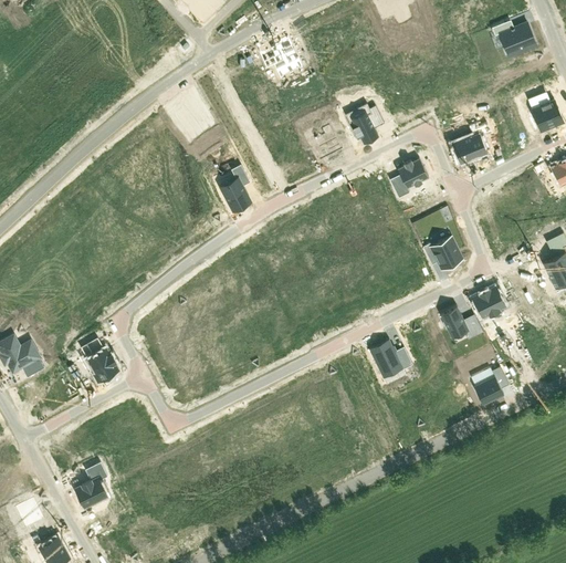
[(537,47),(527,22),(513,28),(511,22),(491,29),(494,38),(499,35),(507,59),(537,47)]
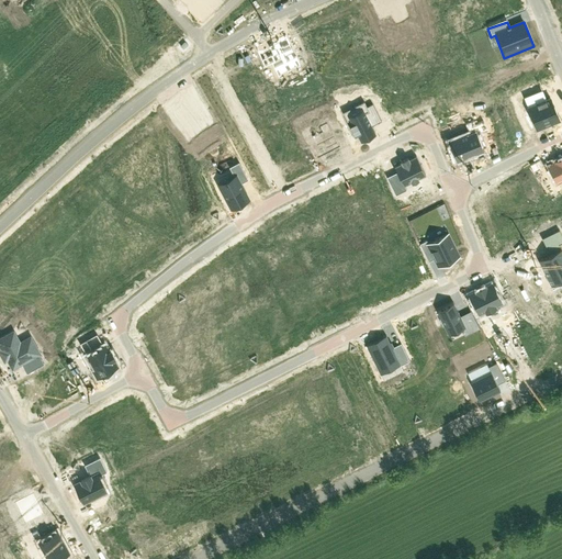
[(550,100),(527,109),(536,132),(560,123),(550,100)]
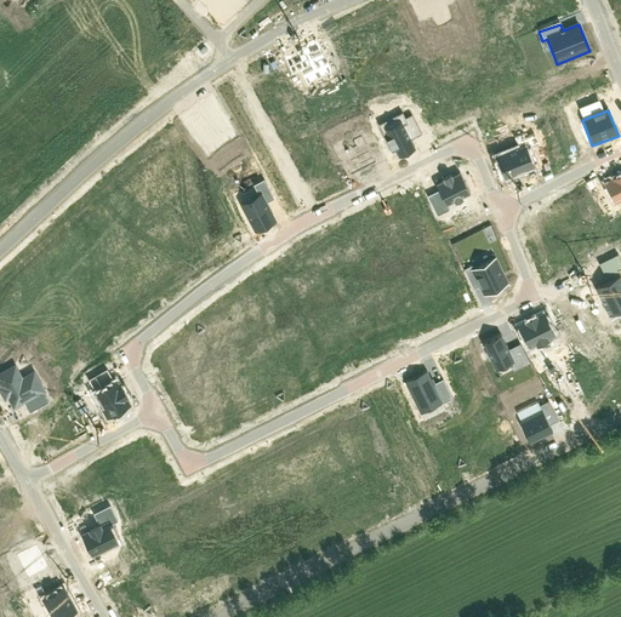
[(403,115),(380,126),(392,150),(396,149),(399,158),(416,150),(411,142),(421,137),(411,116),(405,120),(403,115)]
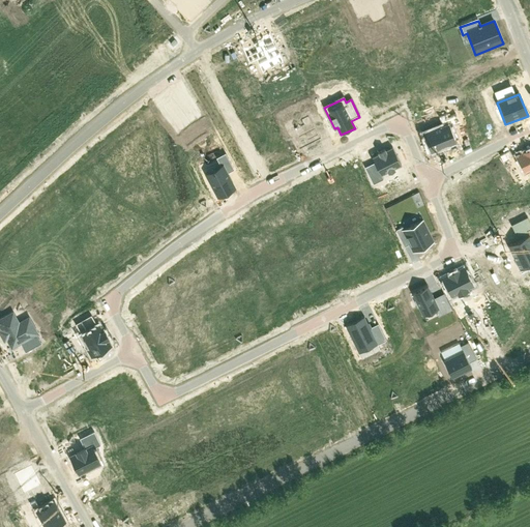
[(423,136),(431,153),(457,143),(449,125),(423,136)]
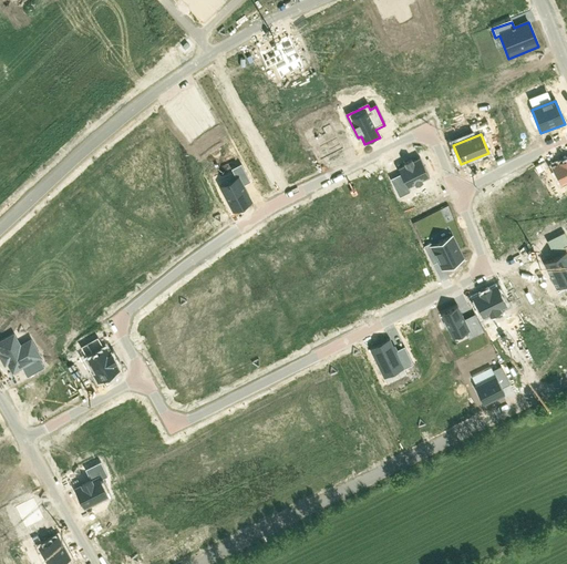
[(431,178),(421,159),(398,170),(401,176),(391,182),(400,198),(410,194),(408,190),(431,178)]
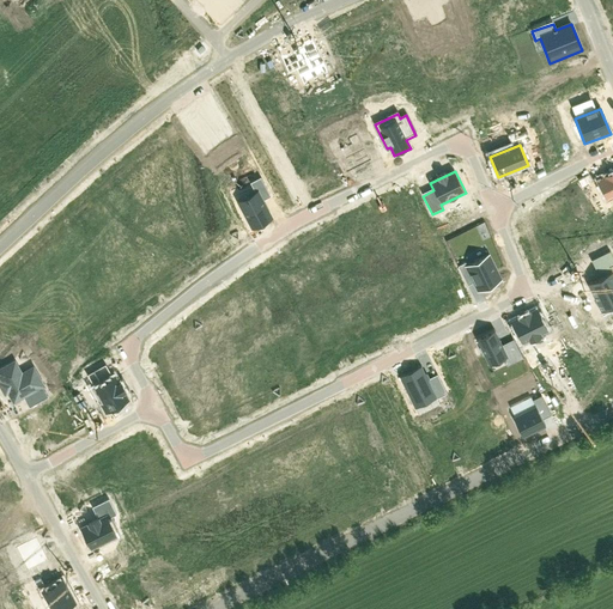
[(612,175),(596,183),(605,201),(612,198),(612,175)]
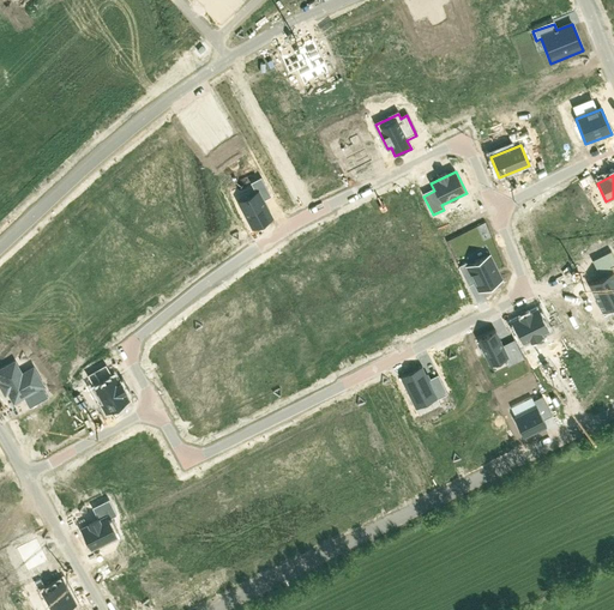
[(256,194),(238,204),(252,231),(274,219),(264,203),(271,199),(262,180),(251,185),(256,194)]
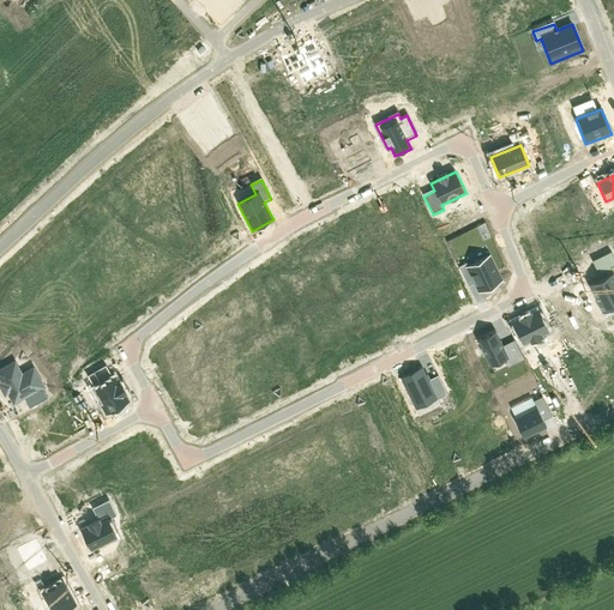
[(474,285),(477,295),(504,282),(491,255),(468,267),(467,265),(459,269),(469,288),(474,285)]
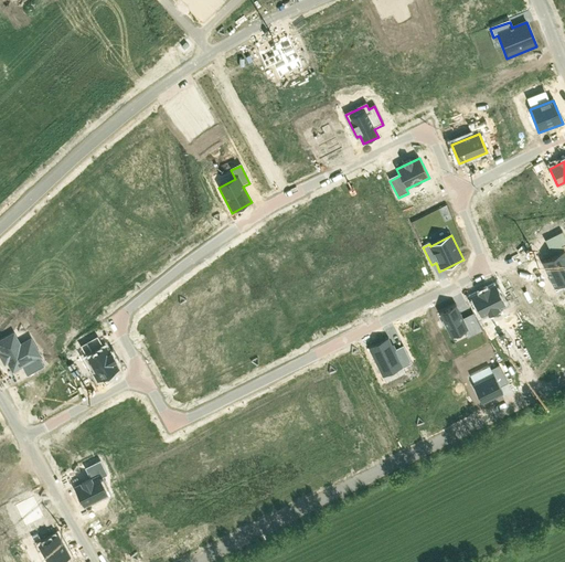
[(564,254),(564,253),(542,264),(554,288),(564,283),(564,254)]
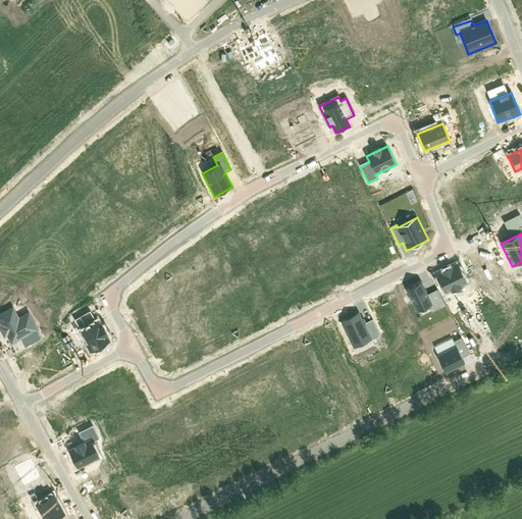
[(458,264),(435,275),(445,295),(467,283),(458,264)]
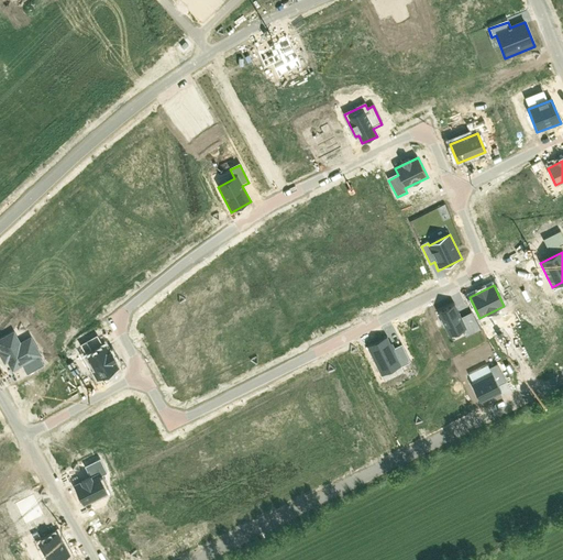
[(454,305),(438,314),(450,338),(463,330),(467,338),(481,331),(472,313),(461,318),(454,305)]
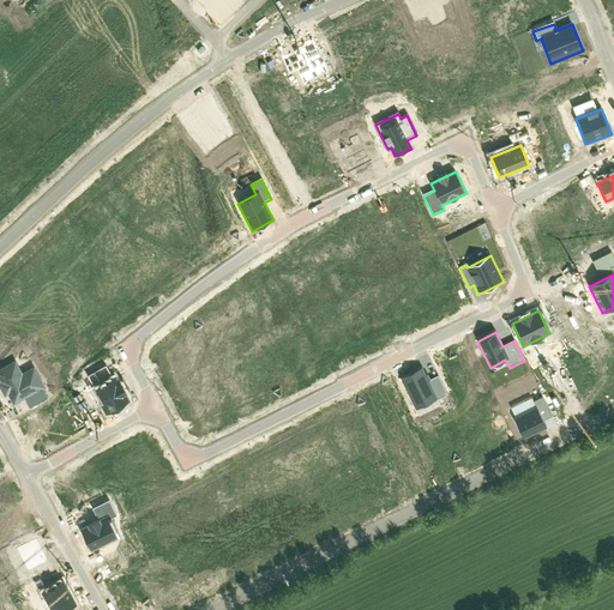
[(22,375),(16,363),(0,370),(0,381),(13,406),(46,388),(35,368),(22,375)]
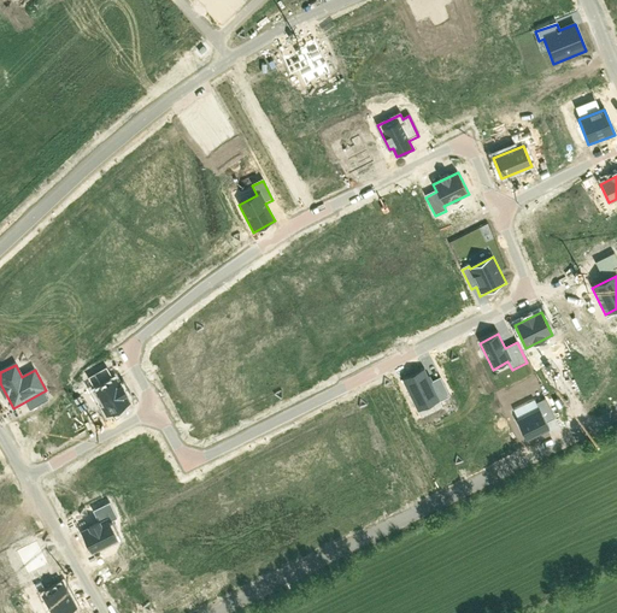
[(424,371),(403,382),(418,412),(440,401),(440,402),(450,398),(440,378),(430,383),(424,371)]
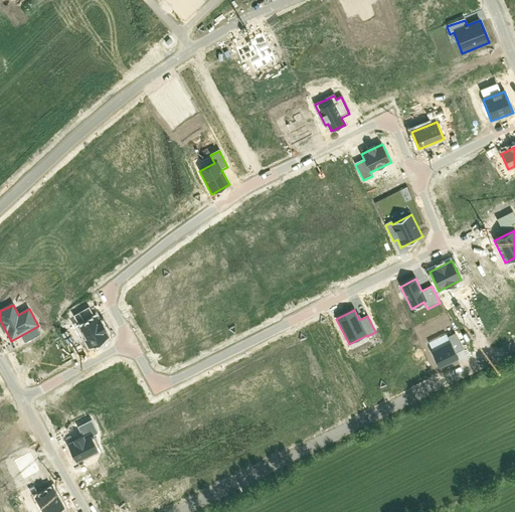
[(98,314),(74,326),(88,351),(111,338),(98,314)]
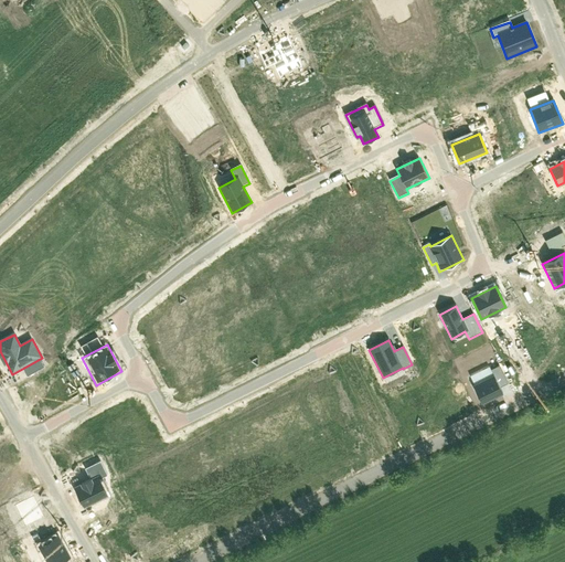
[(473,385),(481,403),(502,394),(493,375),(473,385)]
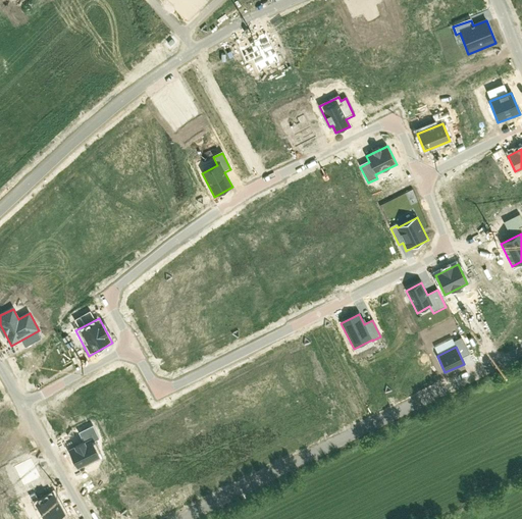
[(68,452),(77,470),(100,459),(93,444),(99,440),(93,428),(80,434),(84,445),(68,452)]
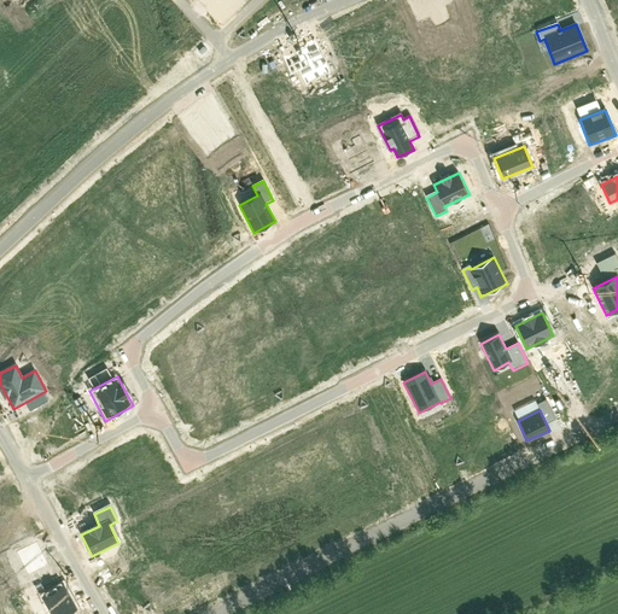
[(48,568),(38,545),(17,555),(29,579),(48,568)]
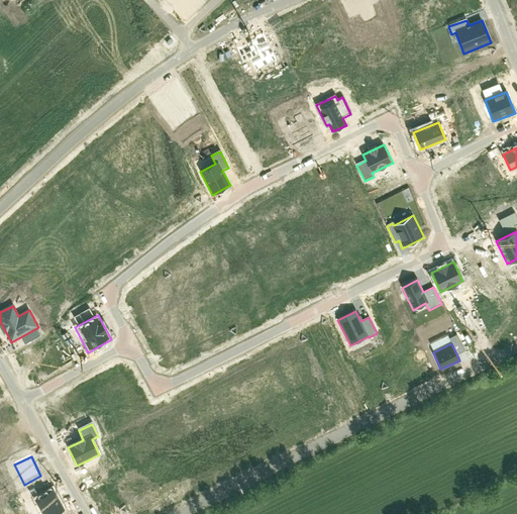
[(34,500),(40,513),(61,513),(65,511),(53,490),(34,500)]
